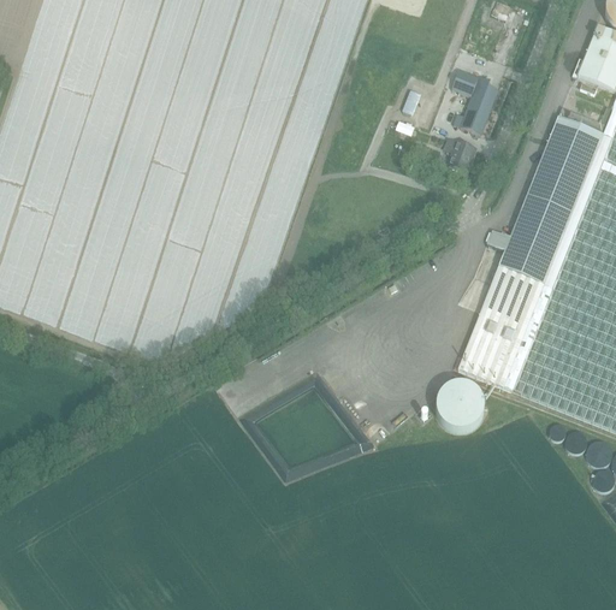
[(615,29),(615,28),(615,0),(608,0),(606,1),(605,5),(605,9),(605,12),(606,17),(608,21),(610,23),(612,27),(615,29)]
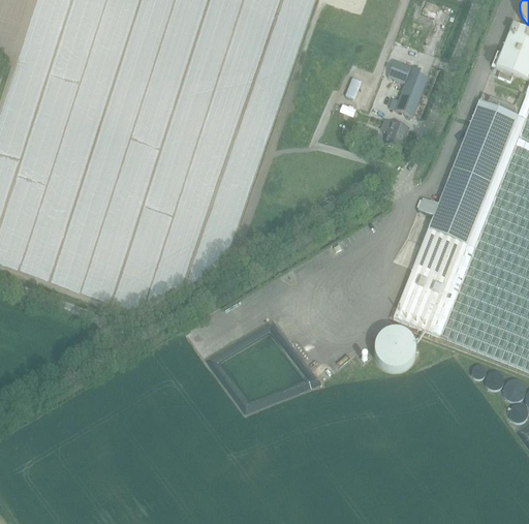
[(528,27),(512,21),(496,63),(528,76),(528,74),(528,27)]
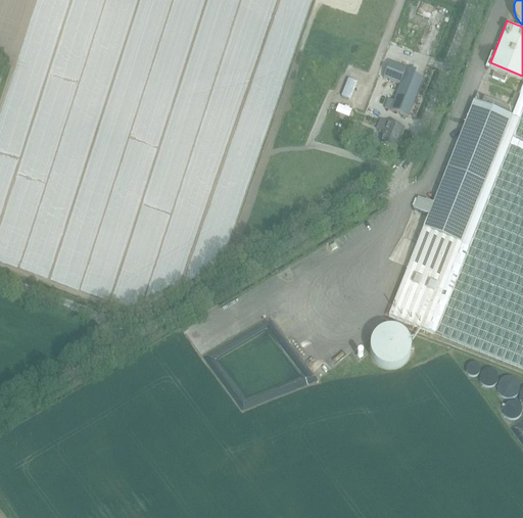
[(376,43),(372,54),(386,59),(390,48),(376,43)]
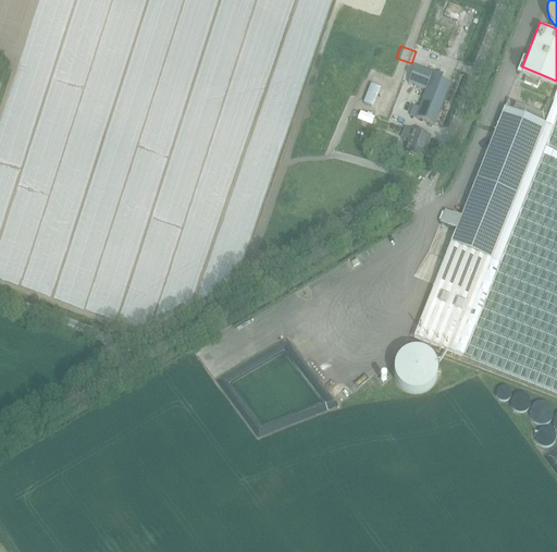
[(411,111),(424,117),(434,120),(450,80),(442,76),(443,72),(416,62),(409,80),(426,87),(419,105),(415,102),(411,111)]
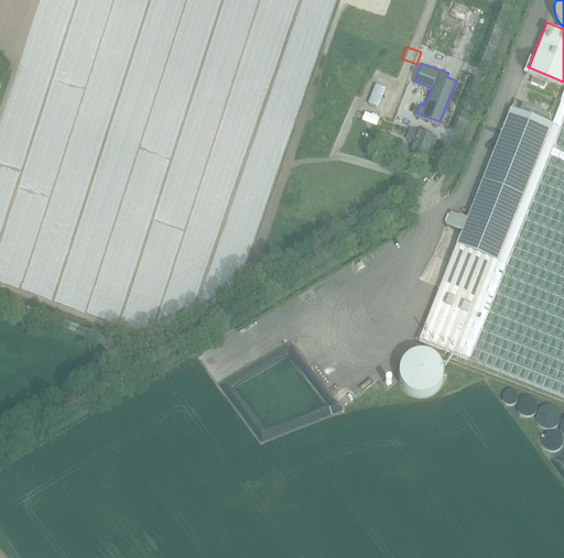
[(546,79),(533,74),(531,79),(544,85),(546,79)]
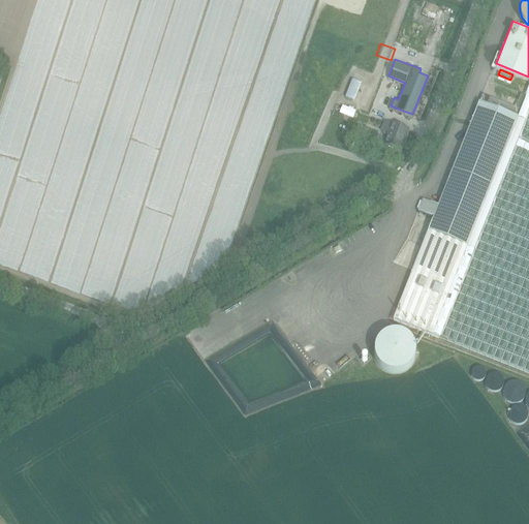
[(381,97),(384,71),(373,70),(372,86),(364,85),(363,92),(367,93),(366,95),(381,97)]
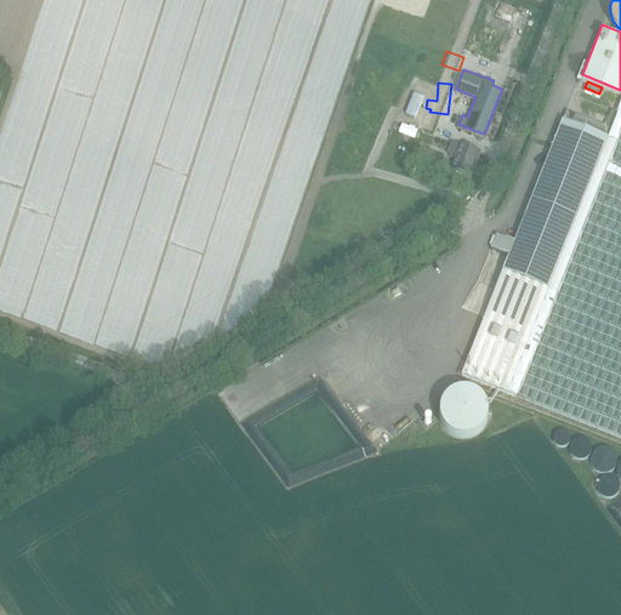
[(462,112),(462,96),(450,96),(450,112),(462,112)]
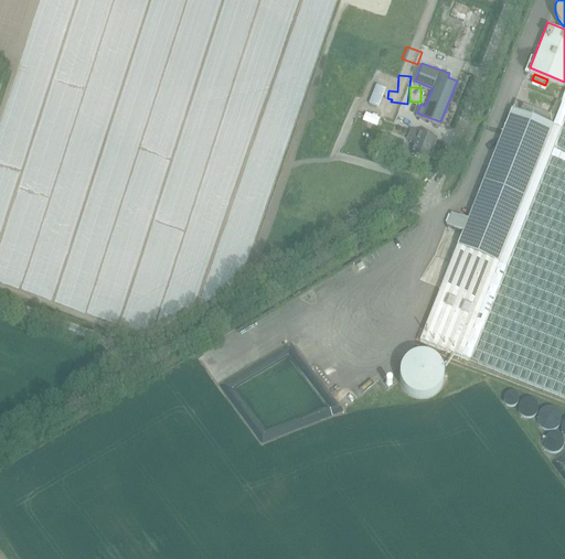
[(419,336),(564,394),(564,90),(562,98),(556,96),(551,110),(515,96),(512,105),(552,121),(498,257),(458,240),(419,336)]
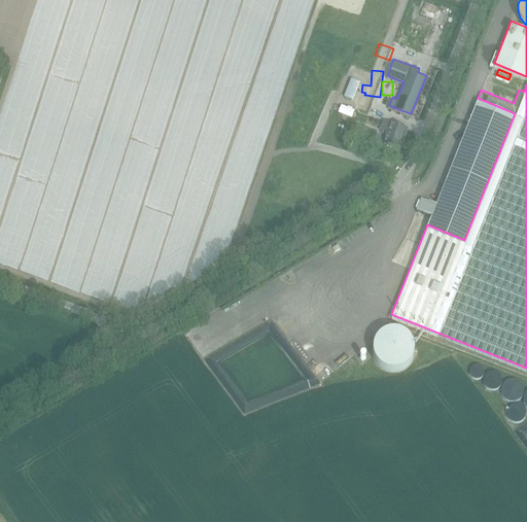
[(431,213),(427,224),(464,240),(515,113),(478,98),(436,202),(421,196),(417,207),(431,213)]
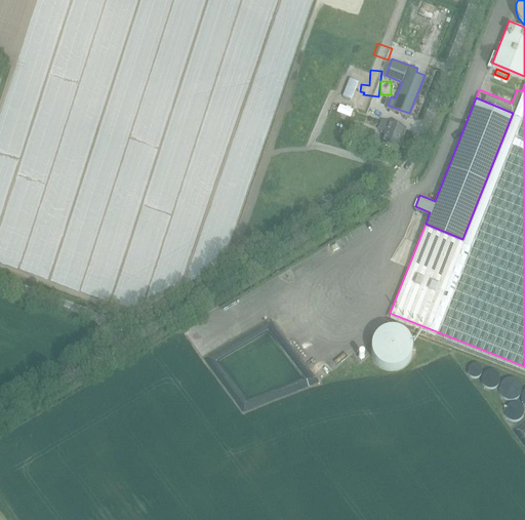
[(337,107),(350,111),(352,107),(339,102),(337,107)]
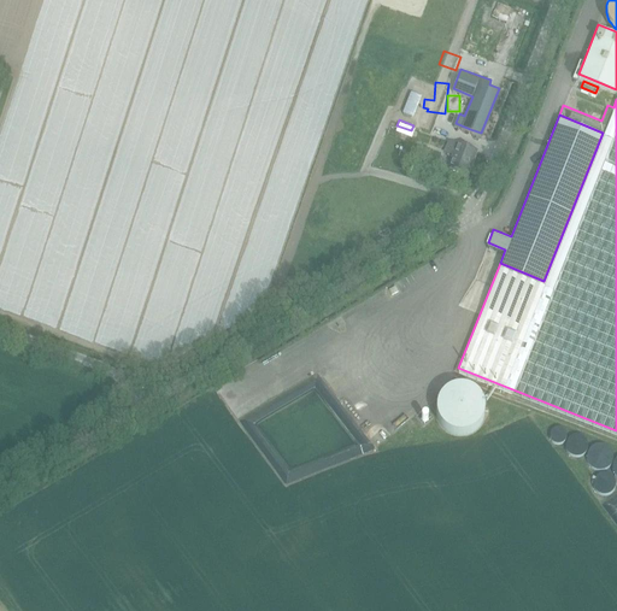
[(448,163),(456,166),(468,170),(476,147),(447,136),(444,146),(453,150),(448,163)]
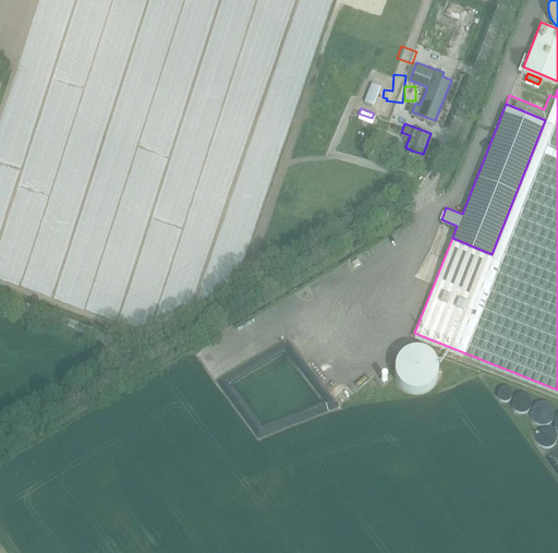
[(426,348),(425,347),(423,346),(422,346),(420,345),(417,345),(415,345),(414,345),(412,346),(410,346),(409,347),(407,347),(404,348),(403,349),(402,350),(400,351),(399,353),(398,355),(397,356),(396,358),(396,360),(395,361),(395,363),(395,365),(395,367),(395,369),(395,371),(395,373),(396,374),(397,376),(397,377),(398,380),(399,381),(401,383),(402,384),(403,385),(405,386),(407,387),(409,387),(410,388),(412,388),(414,389),(416,389),(417,389),(420,388),(422,388),(423,388),(425,387),(427,386),(428,385),(431,384),(432,383),(433,382),(434,381),(435,379),(436,377),(437,375),(437,373),(438,372),(438,370),(438,368),(438,365),(438,364),(438,362),(437,360),(437,359),(436,357),(435,356),(434,353),(433,352),(432,351),(429,349),(428,348),(426,348)]
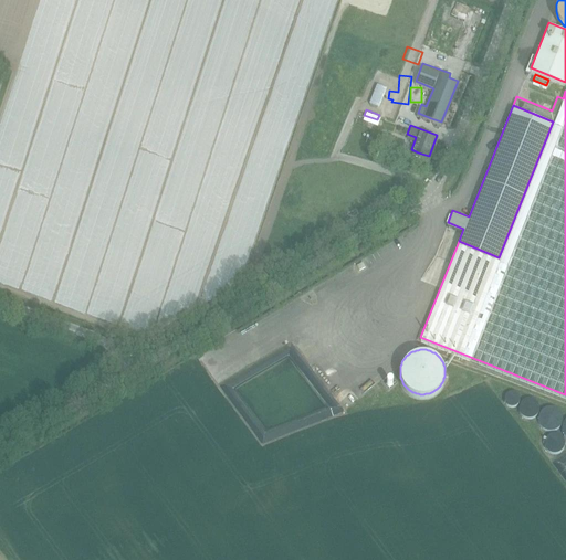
[(517,389),(516,389),(515,388),(513,388),(512,388),(511,388),(510,388),(509,388),(507,389),(507,390),(506,390),(505,391),(505,392),(505,393),(504,394),(504,395),(504,397),(505,398),(505,399),(506,400),(507,401),(509,402),(510,402),(511,403),(512,403),(513,403),(514,403),(515,402),(516,402),(517,401),(519,400),(520,399),(520,398),(520,397),(520,395),(520,394),(520,393),(520,391),(519,390),(517,389)]
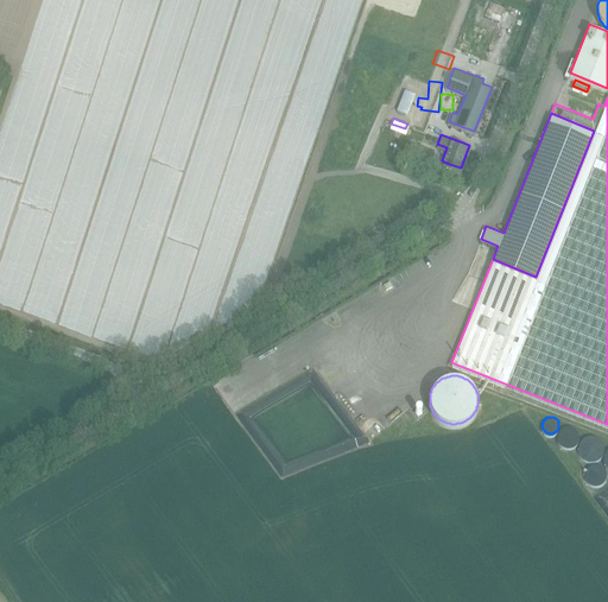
[(577,429),(576,428),(575,426),(572,425),(570,425),(569,424),(568,424),(565,425),(564,425),(563,426),(561,428),(561,429),(559,429),(559,430),(559,431),(558,431),(558,432),(558,435),(558,437),(558,438),(559,441),(561,441),(562,443),(563,444),(564,444),(567,445),(568,445),(570,445),(571,445),(574,444),(575,443),(576,442),(577,441),(578,438),(578,437),(578,435),(578,433),(578,432),(578,431),(578,430),(577,429)]
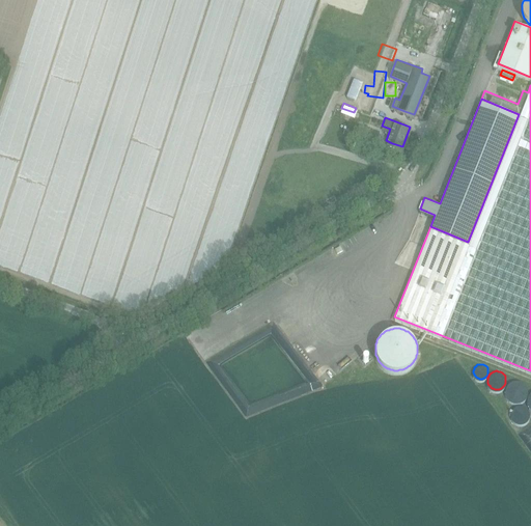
[(519,378),(518,378),(515,378),(514,378),(513,379),(512,379),(511,380),(509,381),(508,381),(507,383),(506,384),(506,385),(505,386),(505,387),(505,388),(505,389),(505,390),(505,391),(505,392),(506,393),(506,394),(506,395),(507,395),(507,396),(508,397),(509,398),(510,399),(511,399),(513,400),(514,400),(515,400),(518,400),(519,400),(521,399),(522,399),(524,397),(525,397),(525,396),(526,395),(526,394),(527,393),(527,392),(528,391),(528,390),(528,389),(528,388),(527,387),(527,386),(527,385),(526,384),(526,383),(525,382),(524,381),(523,380),(522,379),(521,379),(519,378)]
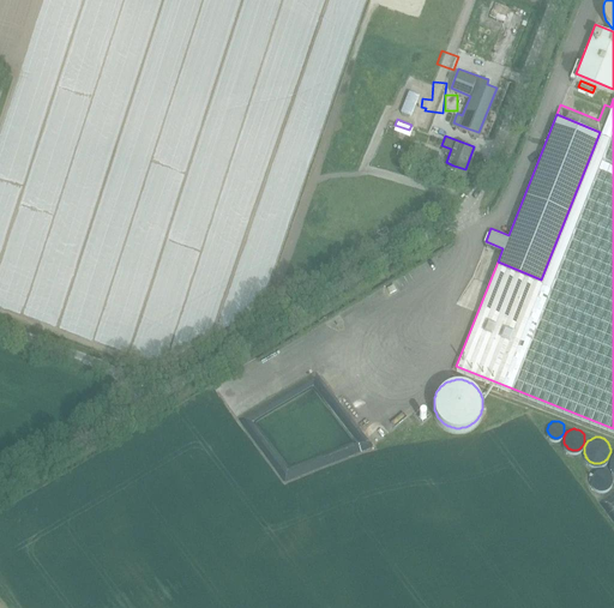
[(611,471),(609,470),(608,469),(607,468),(605,468),(603,467),(602,467),(600,467),(599,468),(597,469),(596,469),(595,470),(594,471),(593,474),(593,475),(591,476),(591,477),(591,479),(591,480),(593,481),(593,482),(594,483),(595,485),(596,486),(597,487),(599,487),(600,488),(602,488),(603,488),(605,488),(606,487),(607,487),(608,486),(609,485),(611,485),(611,483),(612,482),(612,481),(612,480),(613,480),(613,479),(613,477),(613,476),(613,475),(612,474),(612,473),(611,471)]
